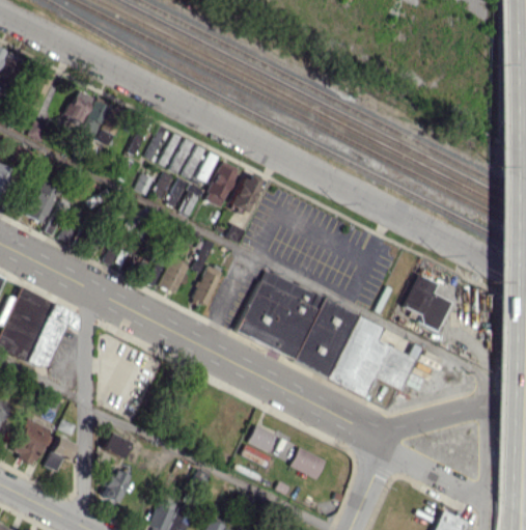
[(8,51),(0,47),(0,87),(10,92),(23,62),(6,55),(8,51)]
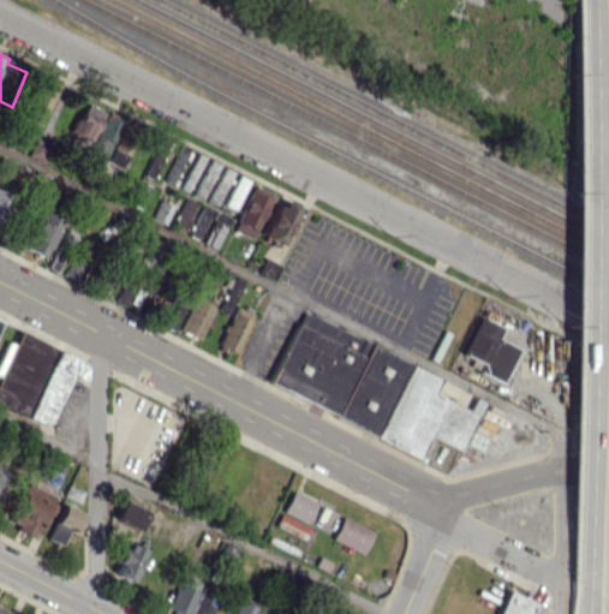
[(28,120),(47,127),(61,84),(43,77),(28,120)]
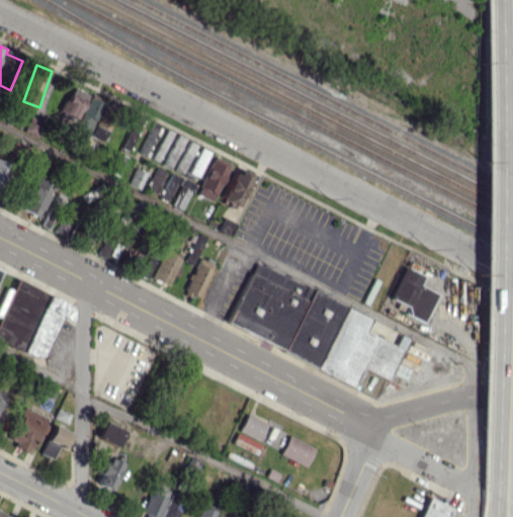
[(82,119),(90,95),(74,89),(65,113),(82,119)]
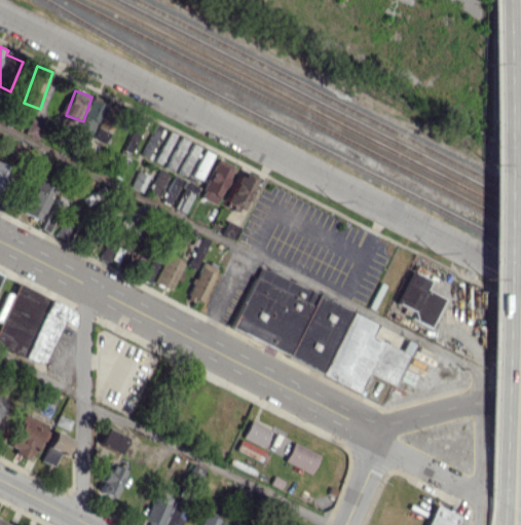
[(81,130),(95,136),(108,105),(94,100),(81,130)]
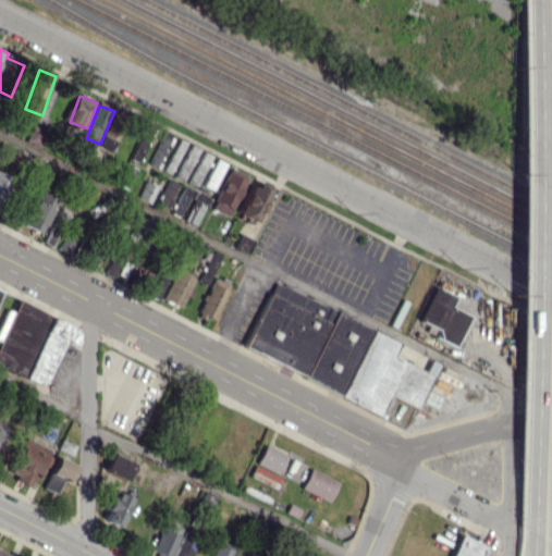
[(46,147),(51,131),(36,126),(31,141),(46,147)]
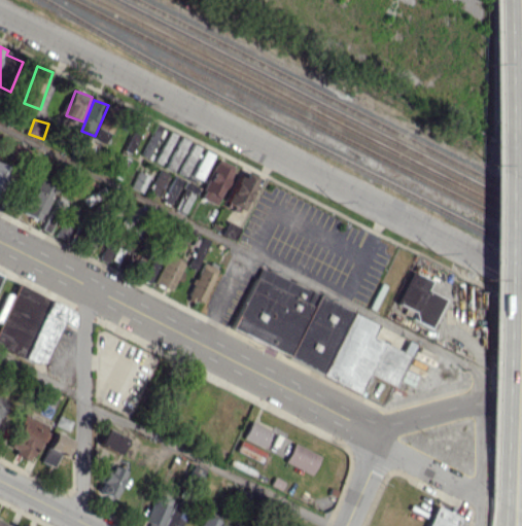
[(168,127),(158,124),(146,156),(155,160),(168,127)]
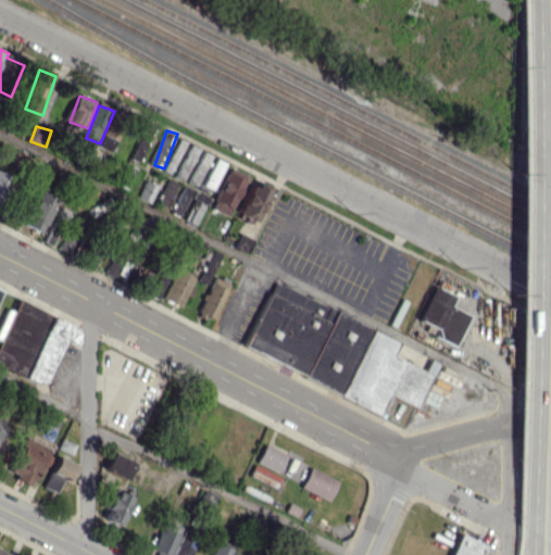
[(166,171),(174,174),(189,142),(182,139),(166,171)]
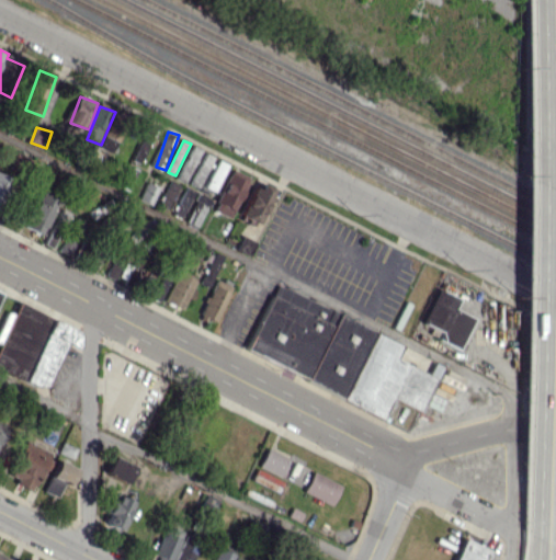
[(204,149),(195,145),(181,180),(190,183),(204,149)]
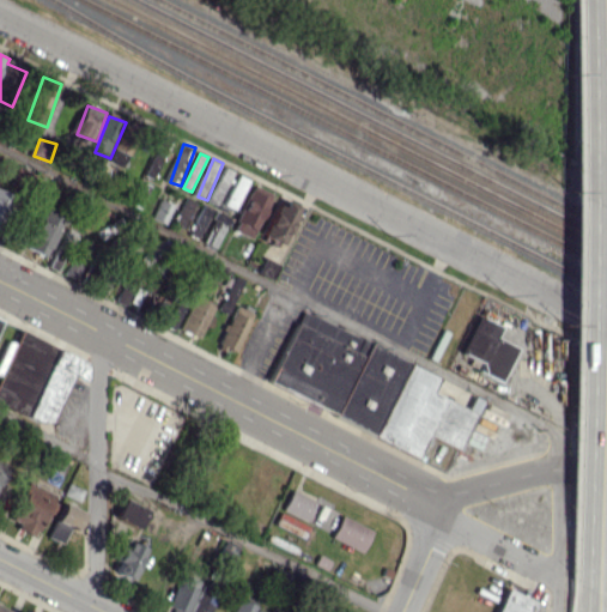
[(236,171),(226,167),(212,203),(222,206),(236,171)]
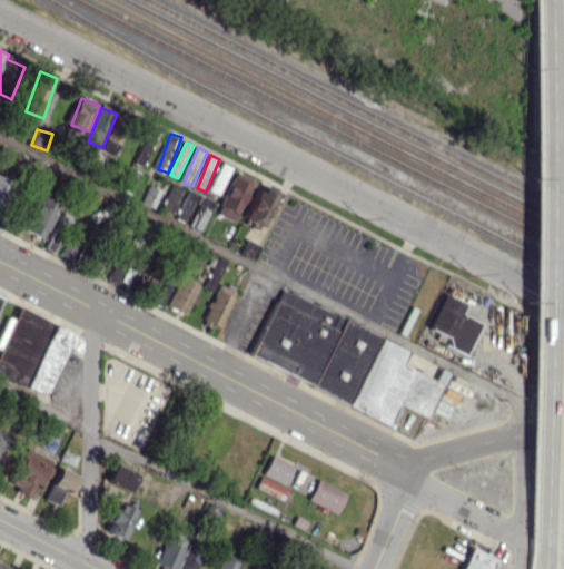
[(194,226),(205,232),(234,167),(224,162),(194,226)]
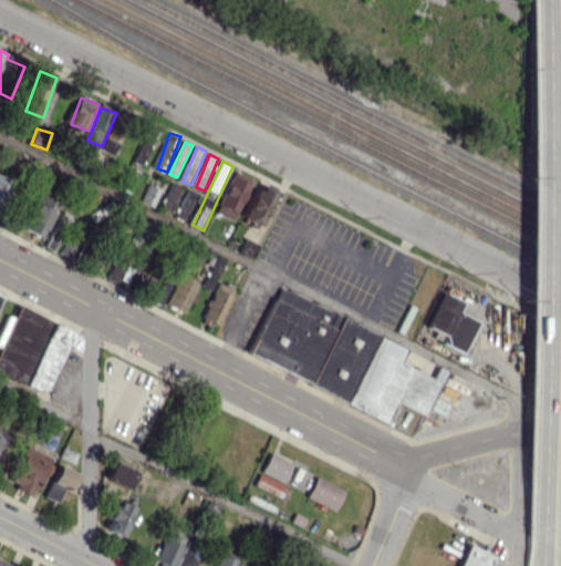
[(255,178),(236,172),(219,215),(238,222),(255,178)]
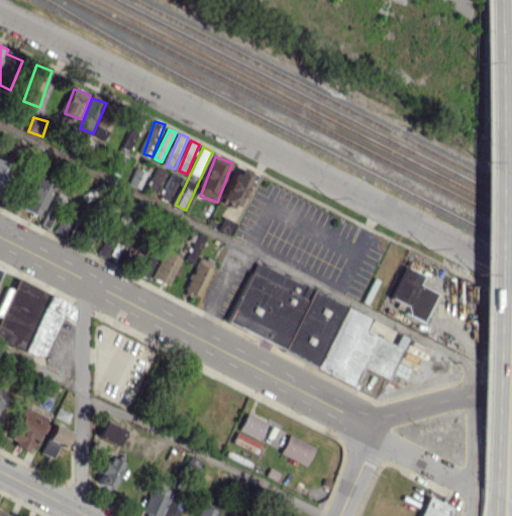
[(0,192),(3,194),(15,167),(0,160),(0,192)]
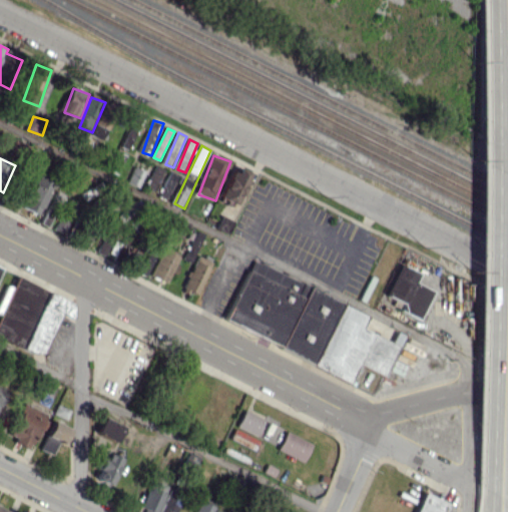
[(155,192),(166,168),(158,165),(147,188),(155,192)]
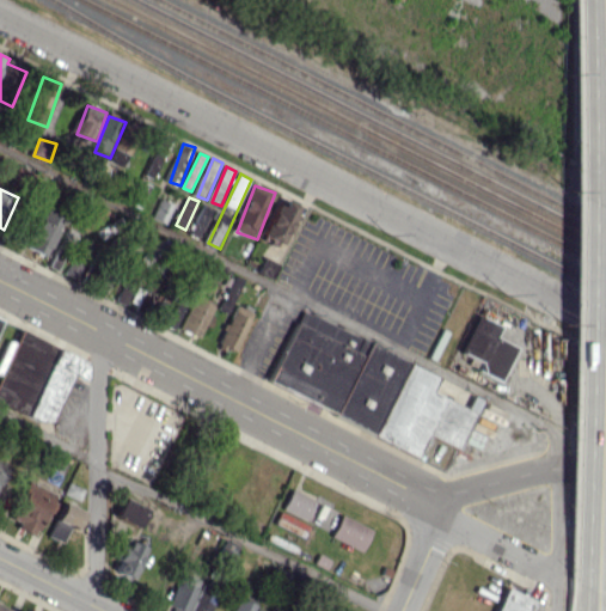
[(269,237),(289,244),(303,205),(281,199),(269,237)]
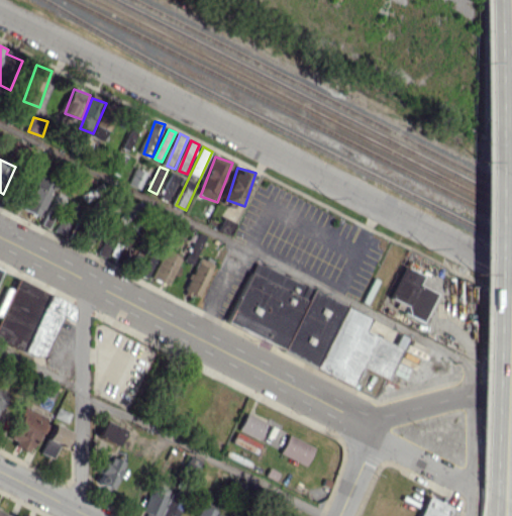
[(131,185),(142,189),(149,173),(138,169),(131,185)]
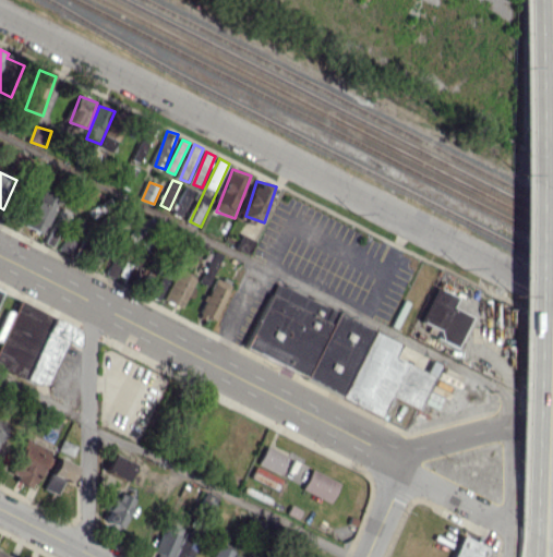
[(176,214),(184,218),(197,190),(189,185),(176,214)]
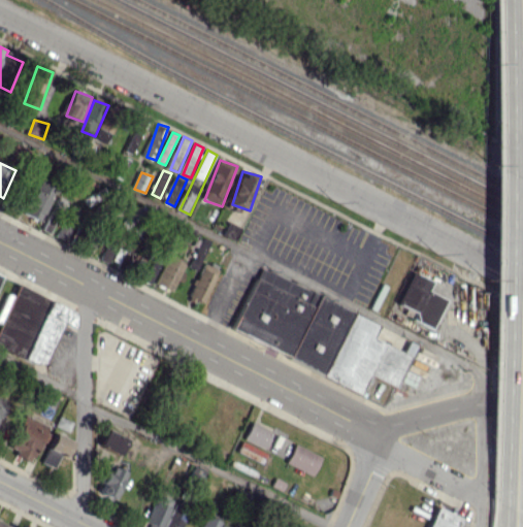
[(42,221),(56,189),(38,182),(25,213),(42,221)]
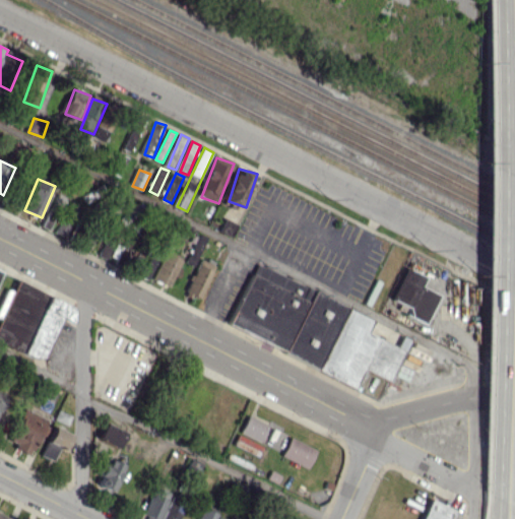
[(71,240),(93,193),(89,191),(85,199),(76,194),(58,233),(71,240)]
